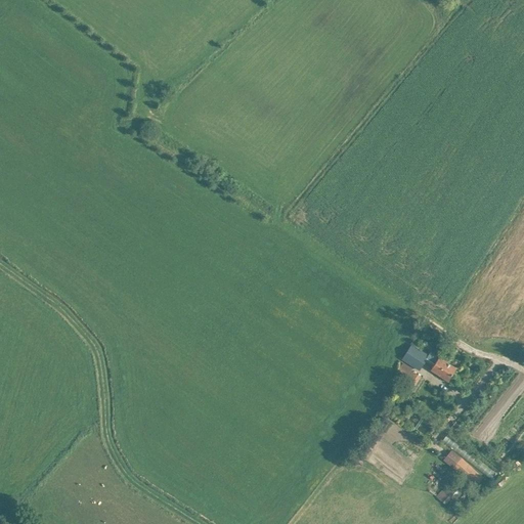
[(419,370),(428,356),(411,345),(402,358),(419,370)]
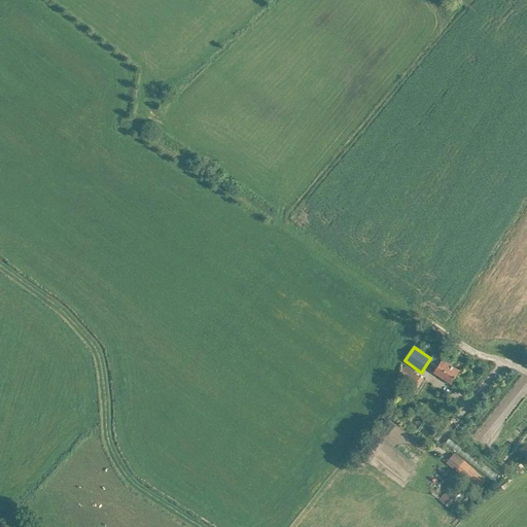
[(451,383),(459,371),(442,359),(433,372),(451,383)]
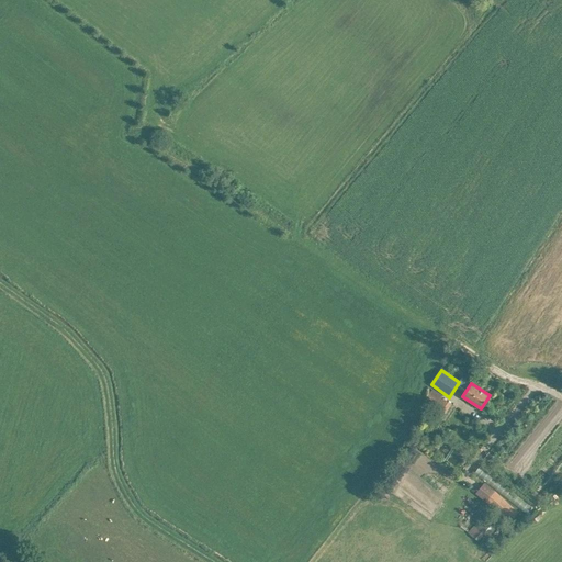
[(451,404),(441,397),(433,412),(441,418),(451,404)]
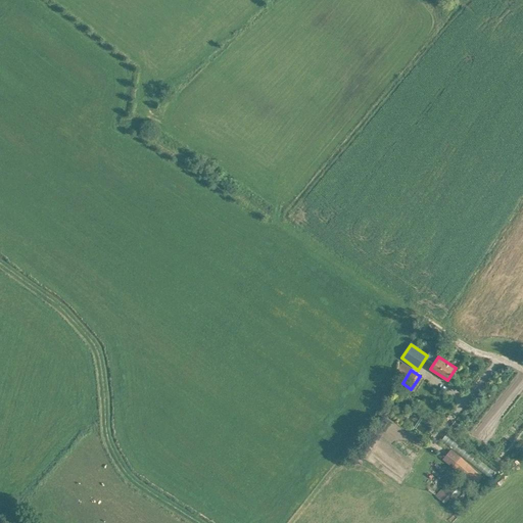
[(420,428),(427,434),(434,427),(427,420),(420,428)]
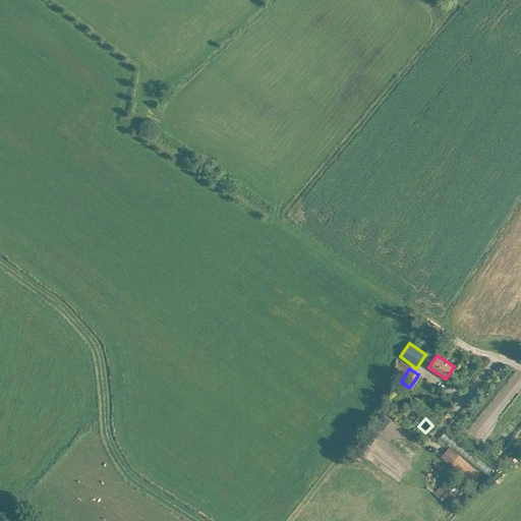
[(450,448),(441,457),(449,465),(471,484),(480,474),(458,455),(450,448)]
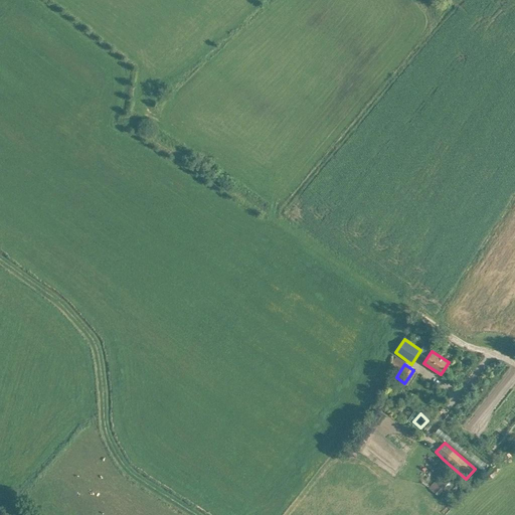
[(445,488),(436,480),(428,488),(438,496),(445,488)]
